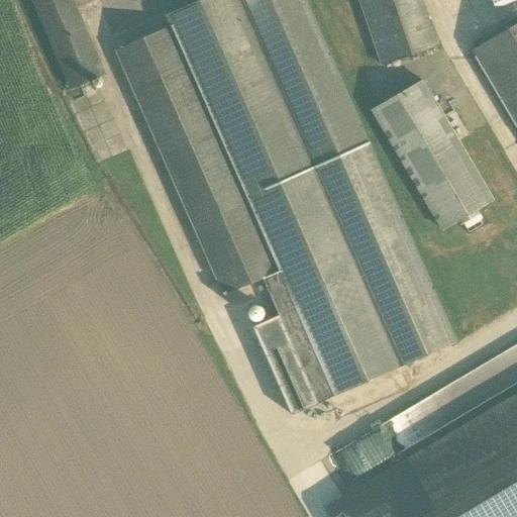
[(72,0),(30,0),(70,89),(104,74),(72,0)]
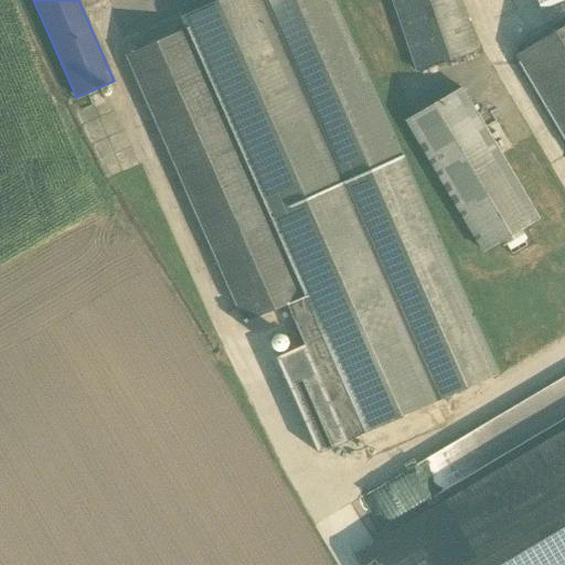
[(219,0),(181,17),(185,27),(125,53),(244,320),(286,301),(305,344),(276,358),(319,454),(348,441),(497,375),(330,0),(219,0)]
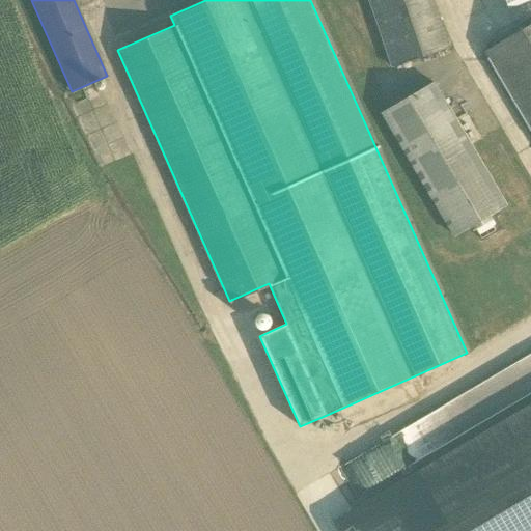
[(367,0),(391,65),(447,47),(430,0),(367,0)]
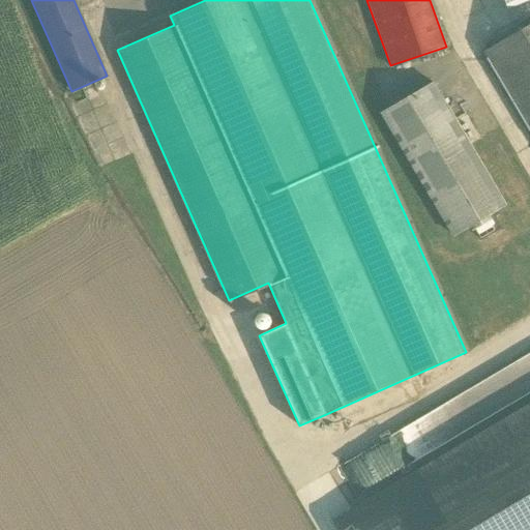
[(529,22),(484,50),(529,126),(529,22)]
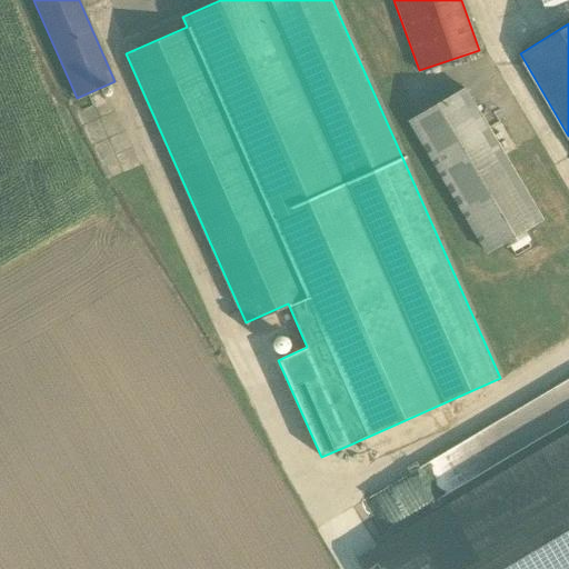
[(486,251),(540,219),(462,87),(408,119),(486,251)]
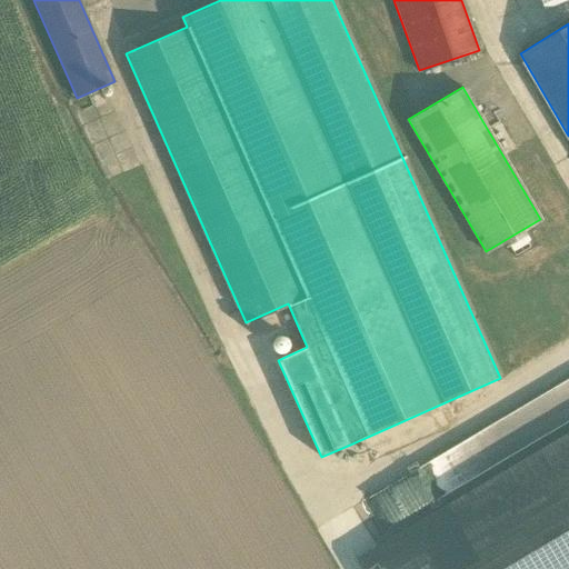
[(529,226),(502,241),(506,248),(511,245),(519,257),(540,245),(529,226)]
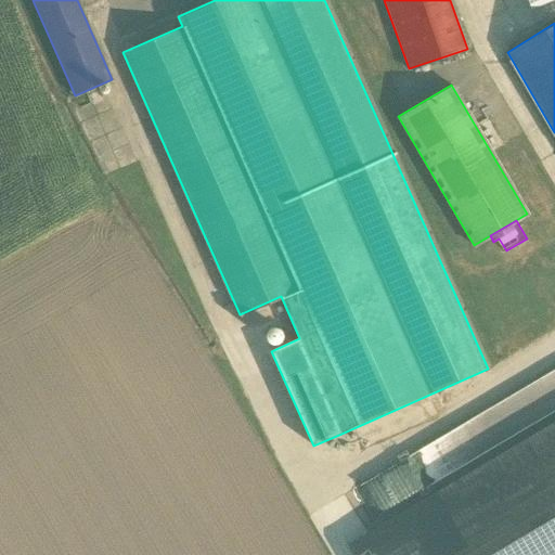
[(554,554),(554,422),(347,545),(351,554),(554,554)]
